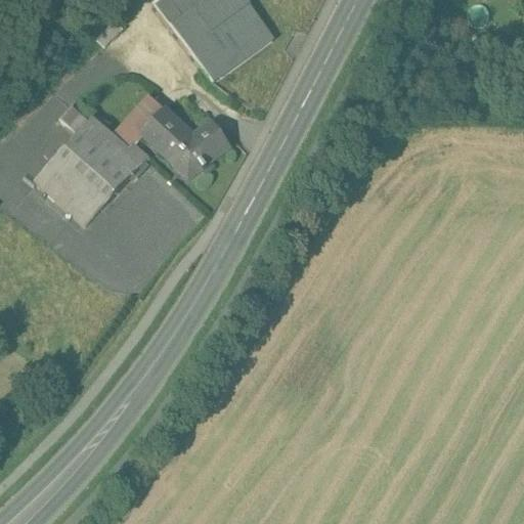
[(245,0),(153,0),(151,1),(186,45),(212,81),(271,38),(247,3),(248,2),(245,0)]
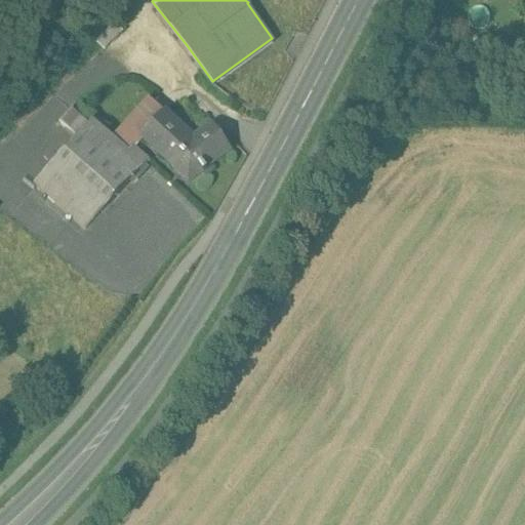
[(114,18),(97,36),(105,43),(121,25),(114,18)]
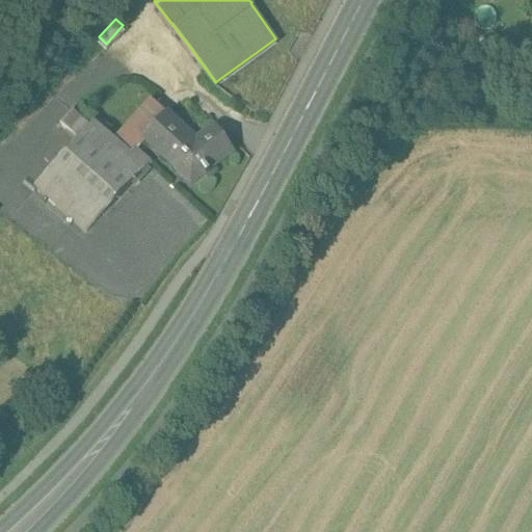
[(151,98),(115,136),(120,139),(150,108),(163,121),(169,115),(151,98)]
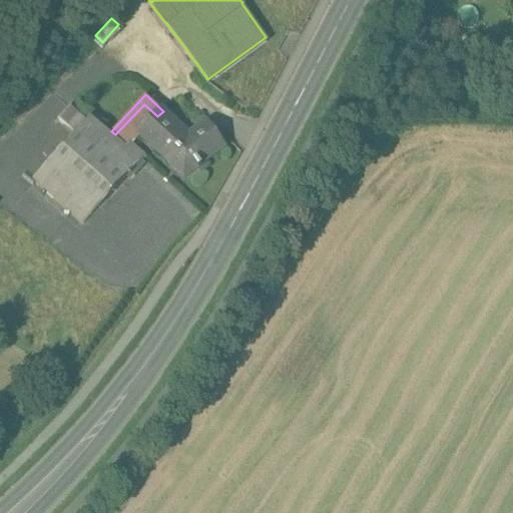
[(56,116),(72,130),(83,118),(67,104),(56,116)]
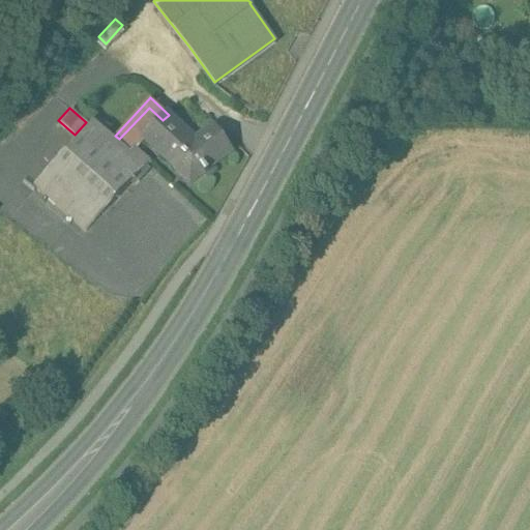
[(149,108),(119,139),(130,150),(133,151),(135,148),(144,139),(163,120),(149,108)]
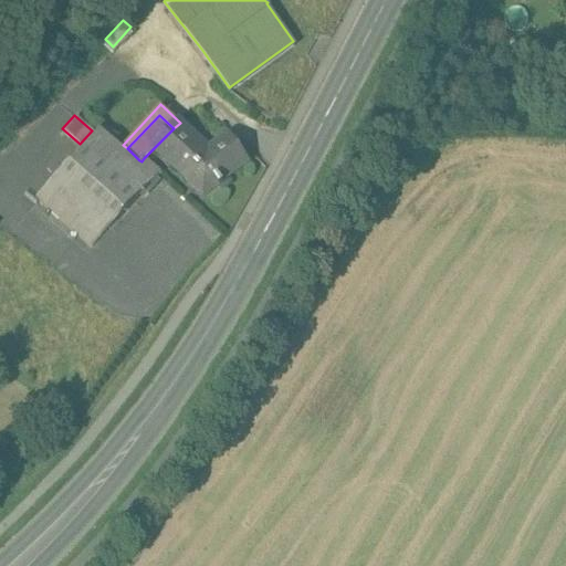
[(210,147),(181,121),(180,123),(174,128),(154,148),(200,188),(216,176),(220,181),(251,158),(232,133),(210,147)]
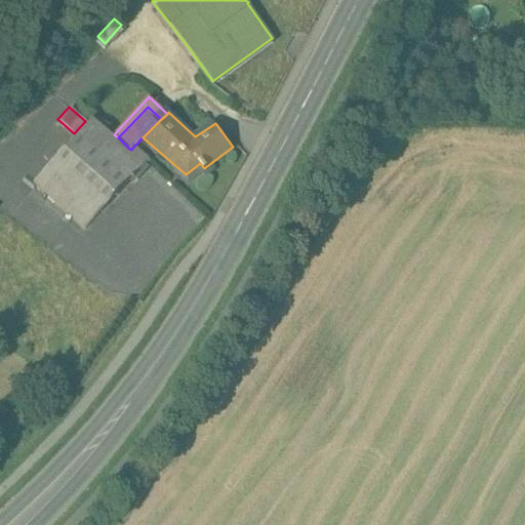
[(85,121),(123,155),(129,149),(118,137),(114,134),(91,115),(85,121)]
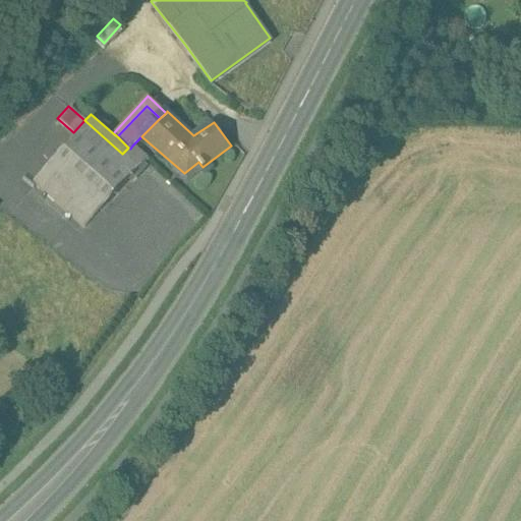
[(47,163),(99,209),(136,167),(122,154),(84,120),(73,132),(47,163)]
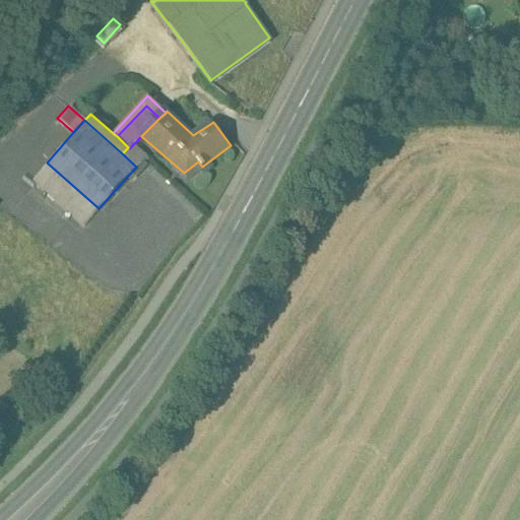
[(130,148),(128,147),(122,153),(136,167),(145,156),(132,145),(130,148)]
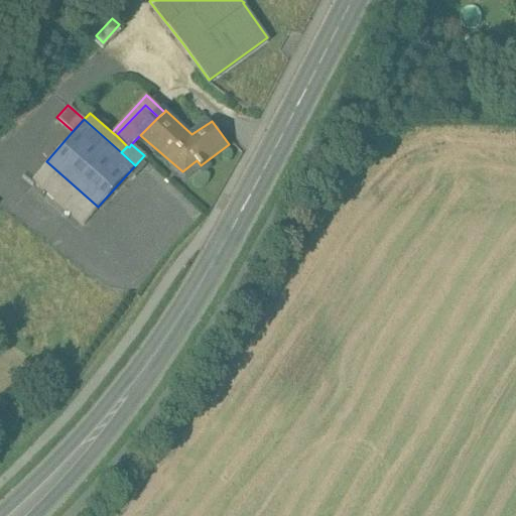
[(32,177),(84,223),(98,207),(46,161),(32,177)]
